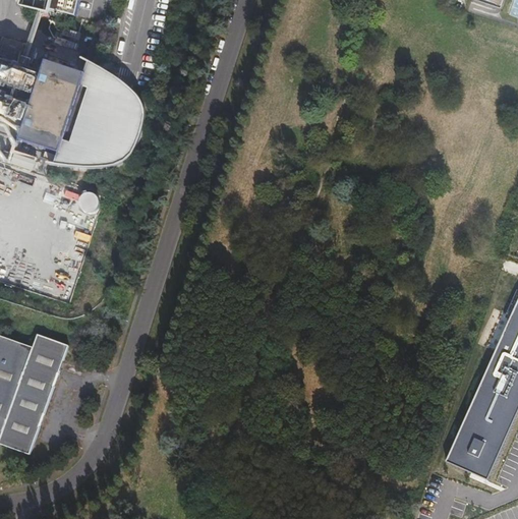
[(20,0),(19,3),(44,8),(45,5),(70,12),(73,0),(20,0)]
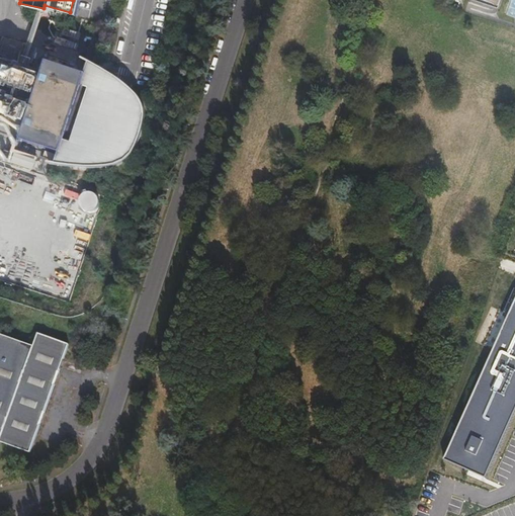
[(75,35),(77,29),(60,23),(58,30),(75,35)]
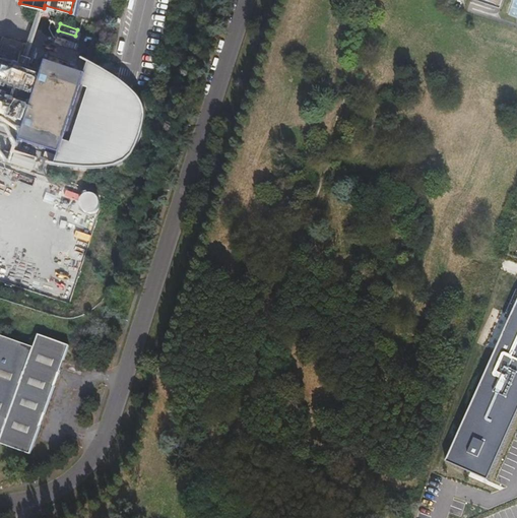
[(69,43),(71,37),(55,31),(53,38),(69,43)]
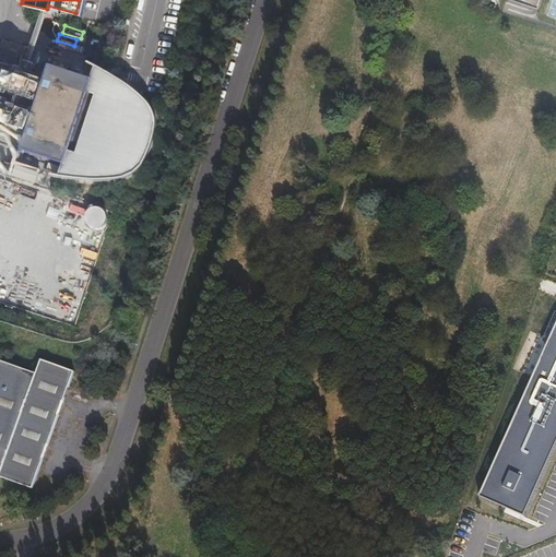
[(0,37),(0,45),(8,47),(33,55),(35,48),(0,37)]
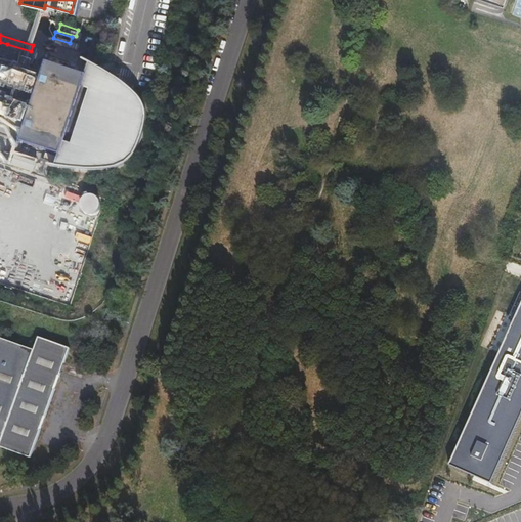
[(7,44),(0,42),(0,51),(28,60),(31,51),(7,44)]
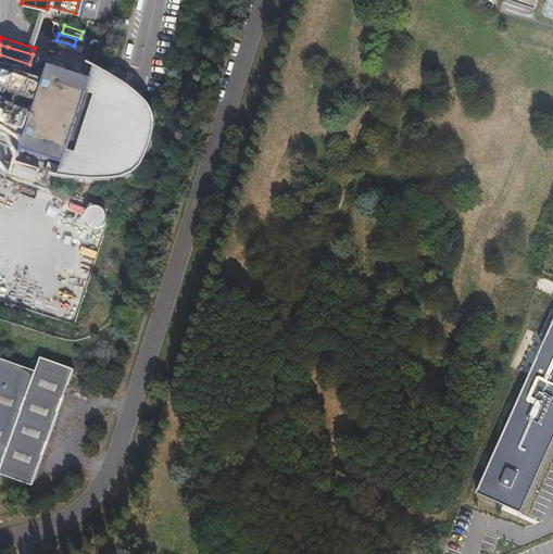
[(89,76),(87,75),(48,63),(44,75),(0,60),(0,142),(20,150),(21,148),(59,161),(62,162),(89,76)]
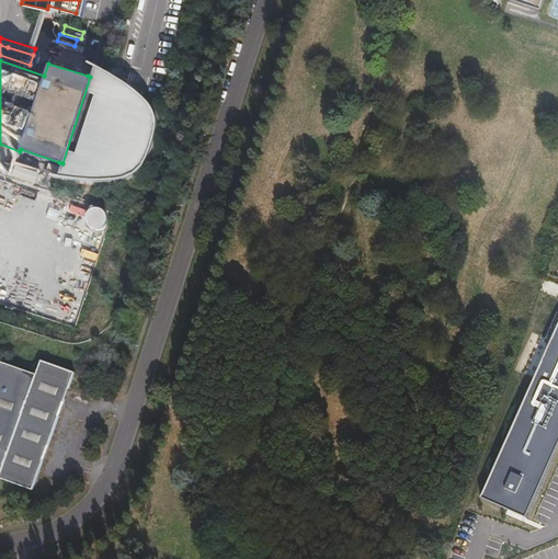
[(98,76),(129,86),(127,83),(118,77),(92,61),(89,73),(98,76)]
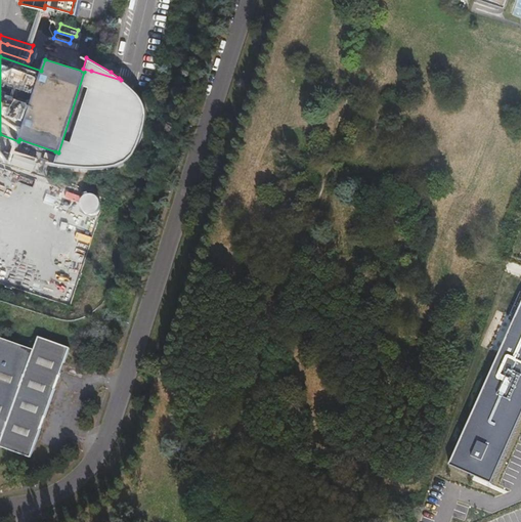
[(135,93),(121,80),(91,71),(83,69),(82,71),(84,72),(58,153),(55,151),(51,164),(69,167),(81,168),(95,167),(106,166),(114,164),(122,161),(126,157),(130,151),(134,143),(142,120),(142,112),(140,102),(138,97),(135,93)]
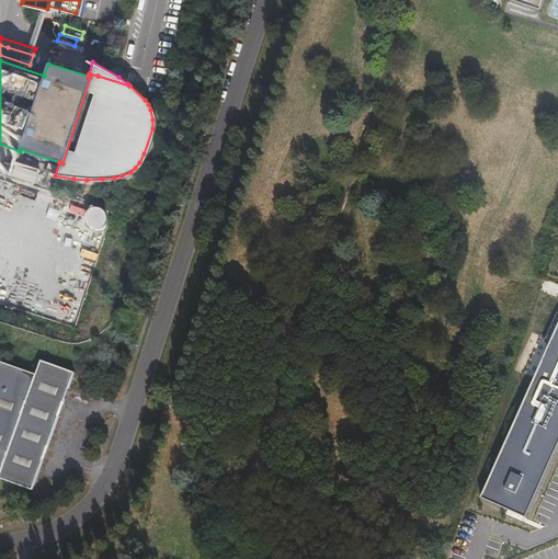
[(36,171),(14,163),(10,174),(33,182),(36,171)]
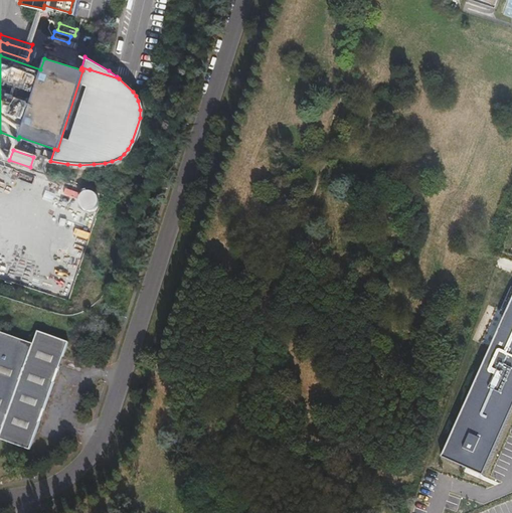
[(511,292),(439,457),(480,476),(511,402),(511,292)]
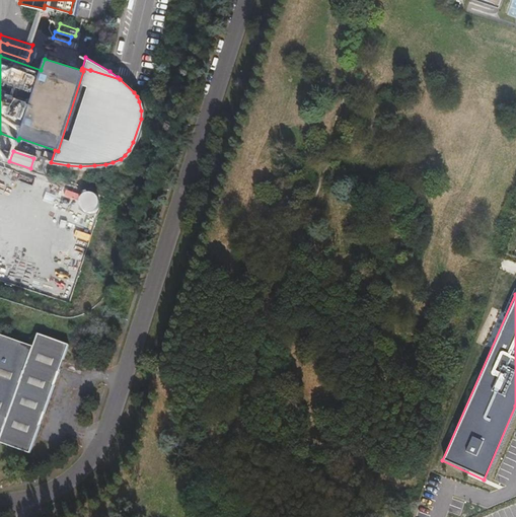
[(0,441),(27,451),(66,342),(34,331),(29,344),(0,333),(0,441)]
